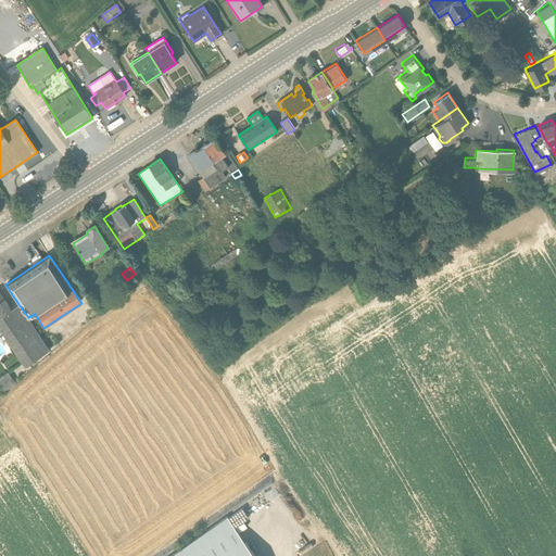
[(0,331),(24,367),(50,350),(28,317),(19,304),(10,310),(0,294),(0,331)]
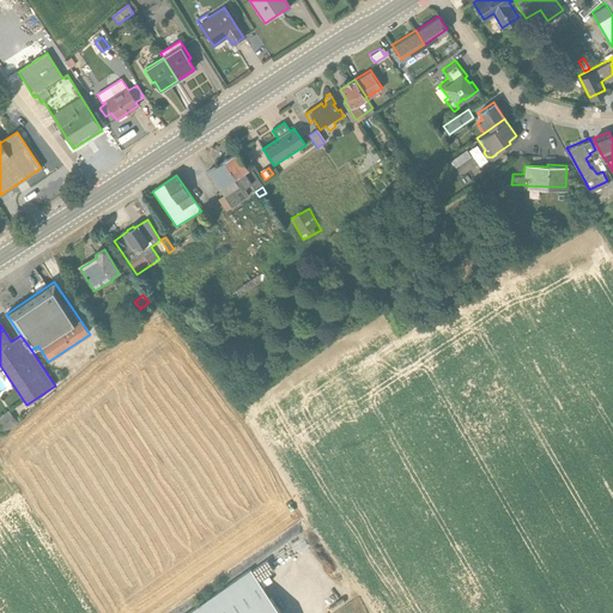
[(0,436),(17,422),(8,411),(0,417),(0,436)]
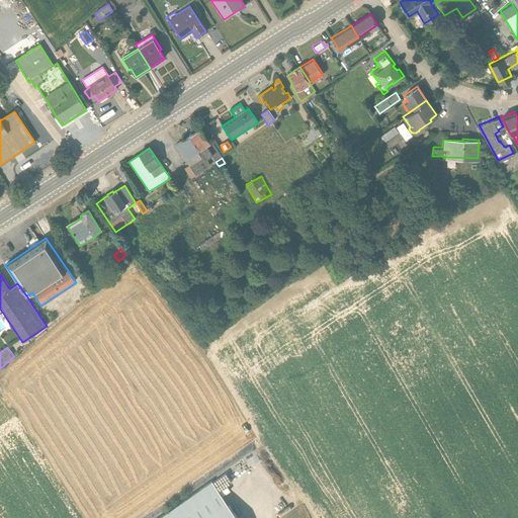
[(237,517),(211,481),(157,517),(237,517)]
